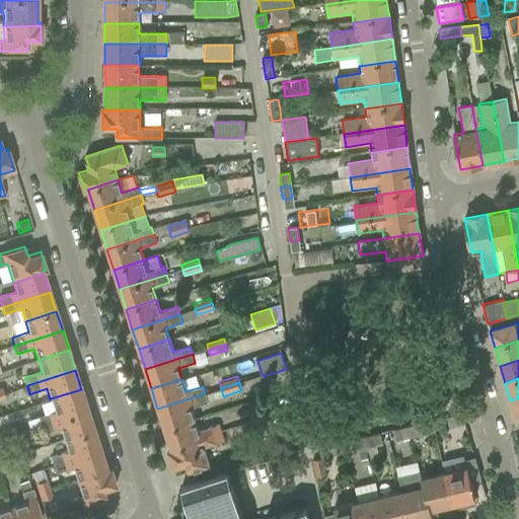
[(38,417),(40,424),(87,409),(81,389),(51,398),(50,399),(54,412),(38,417)]
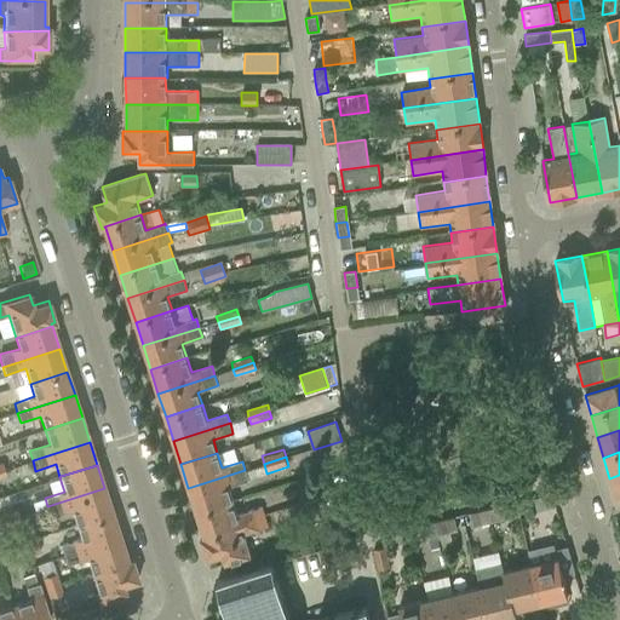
[(188,488),(196,512),(233,500),(229,488),(248,482),(245,470),(188,488)]
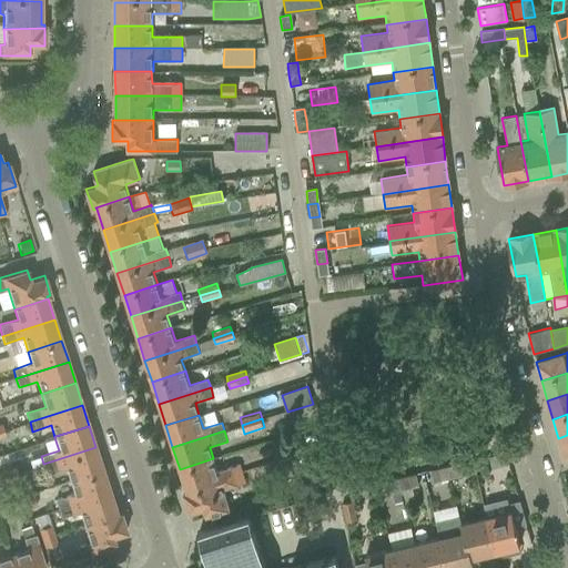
[(567,435),(558,438),(564,459),(567,457),(567,435)]
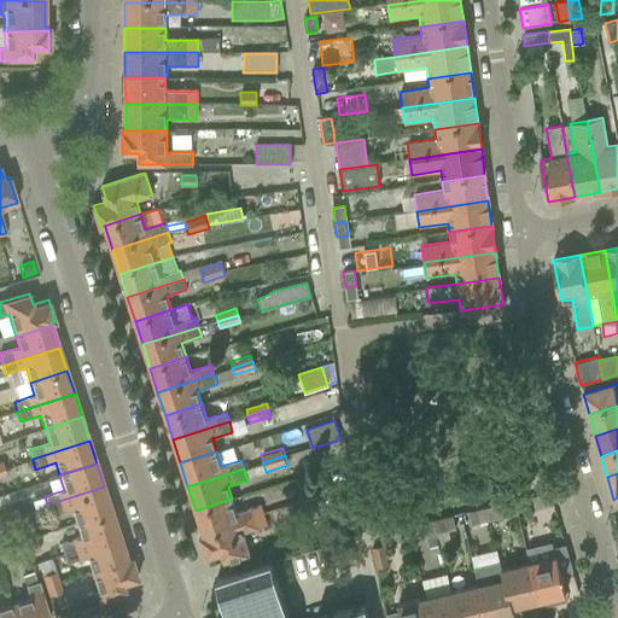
[(70,511),(74,522),(111,509),(104,487),(47,505),(51,517),(70,511)]
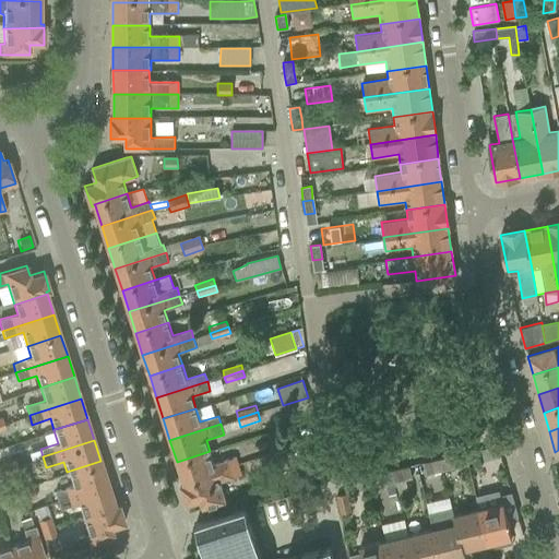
[(500,458),(497,445),(480,450),(484,462),(500,458)]
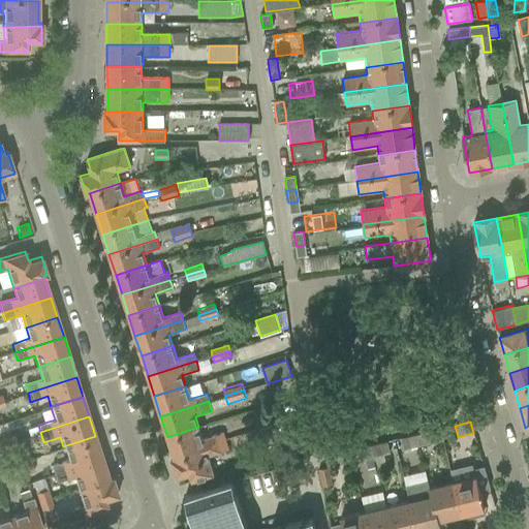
[(167,437),(174,458),(226,441),(223,433),(203,439),(198,427),(167,437)]
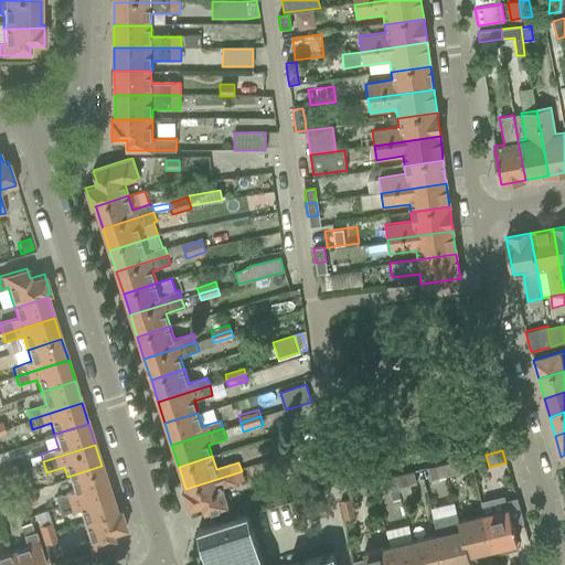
[(462,459),(446,464),(448,477),(466,472),(462,459)]
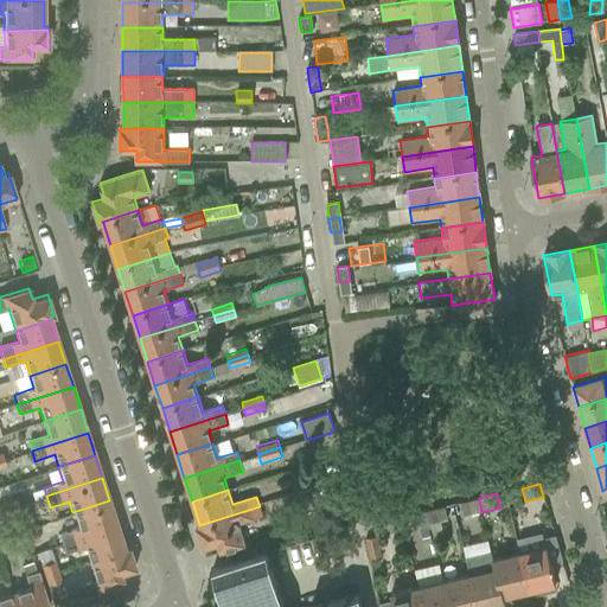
[(479,498),(460,503),(464,516),(478,513),(481,512),(479,498)]
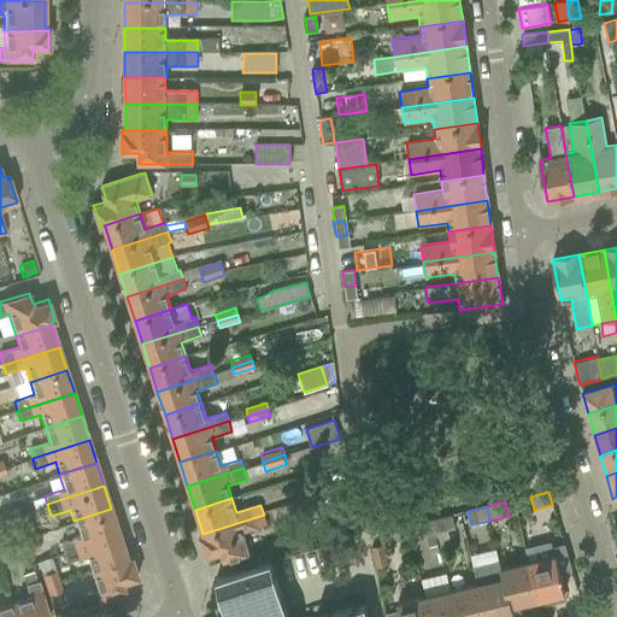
[(0,512),(0,518),(19,513),(17,507),(0,512)]
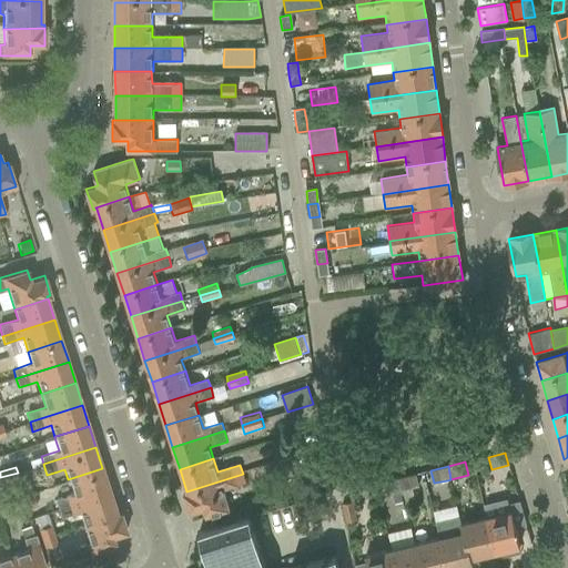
[(54,500),(57,507),(110,489),(102,468),(68,479),(72,494),(54,500)]
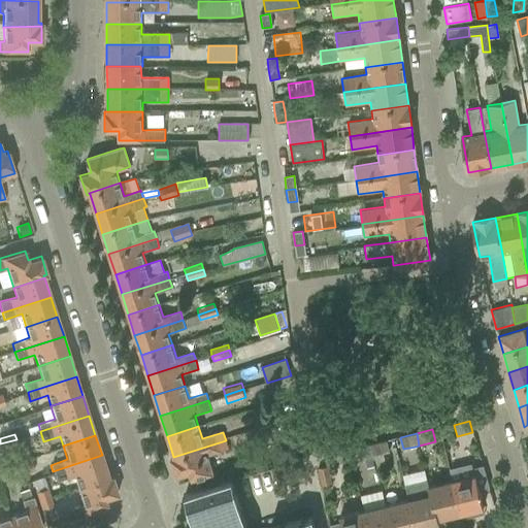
[(17,439),(0,443),(0,450),(19,444),(17,439)]
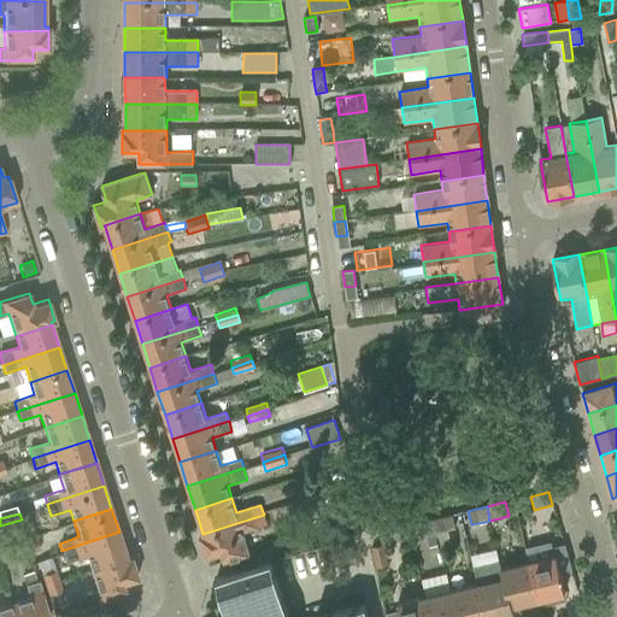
[(203,534),(199,535),(206,557),(221,552),(224,563),(250,554),(242,532),(266,524),(264,515),(203,534)]
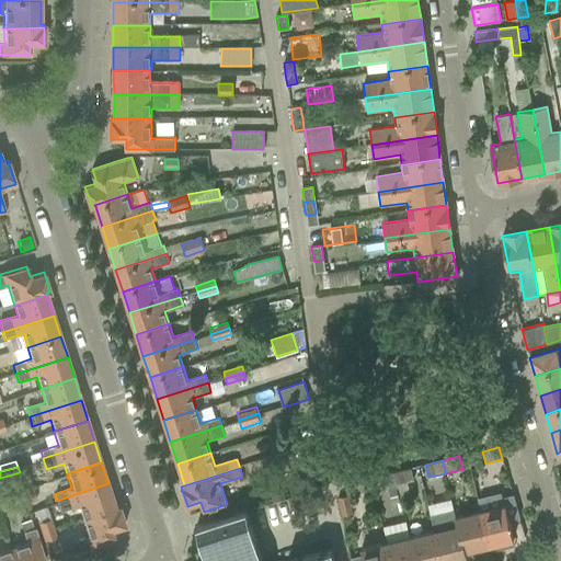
[(411,468),(393,472),(397,484),(414,481),(411,468)]
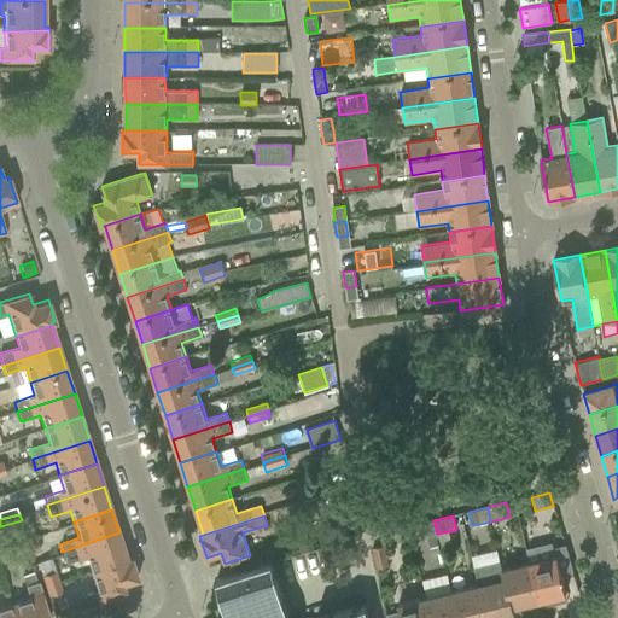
[(429,522),(415,524),(419,538),(437,534),(433,520),(429,522)]
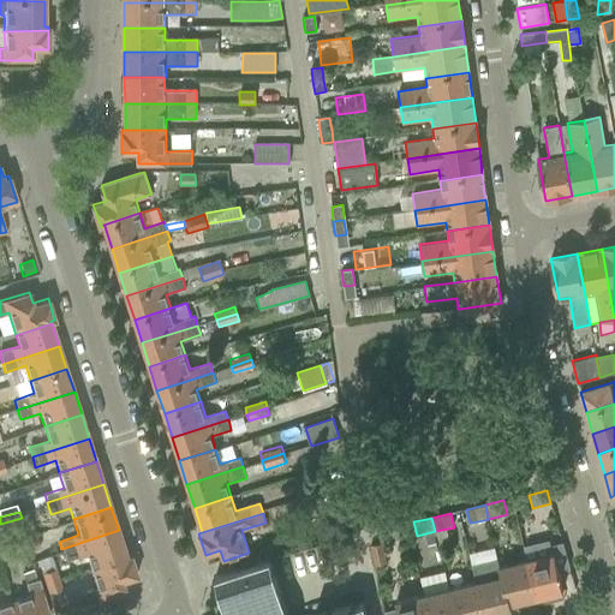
[(396,526),(378,530),(381,544),(400,539),(396,526)]
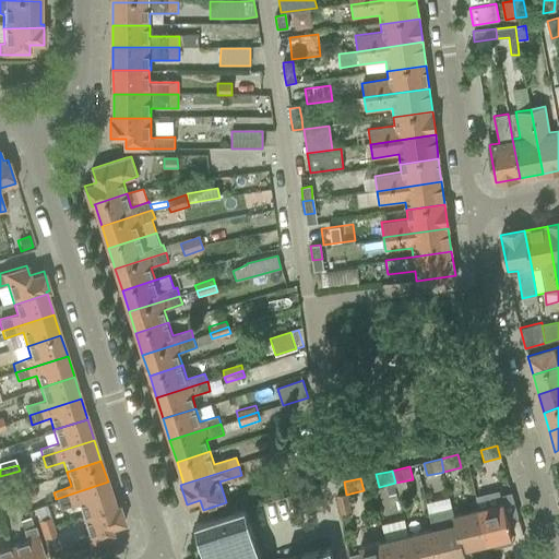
[(78,504),(81,514),(115,503),(108,482),(56,499),(60,510),(78,504)]
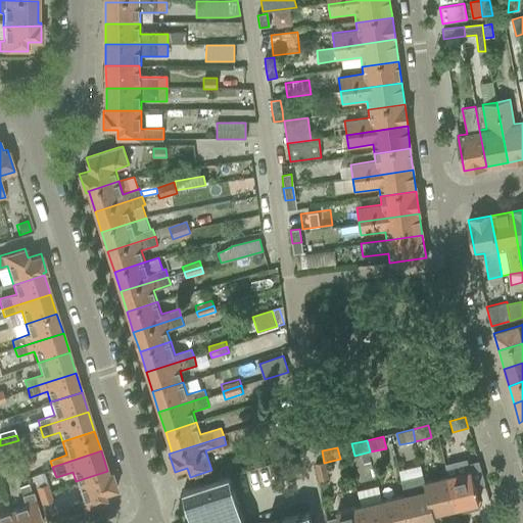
[(21,459),(26,470),(34,467),(31,456),(21,459)]
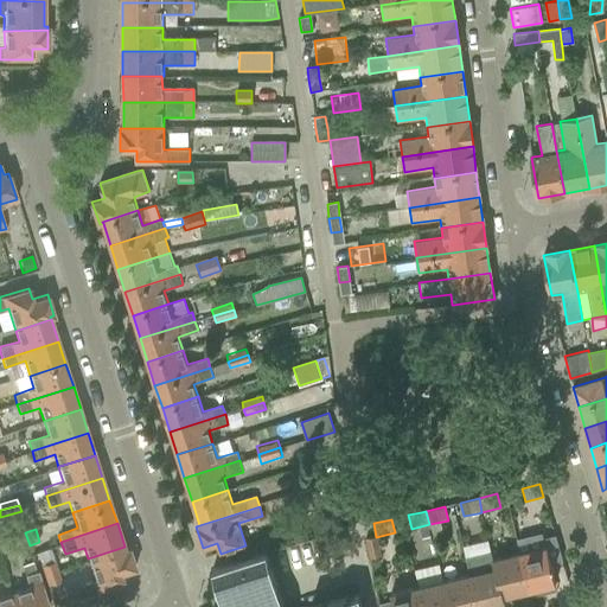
[(433,542),(429,529),(421,531),(425,544),(433,542)]
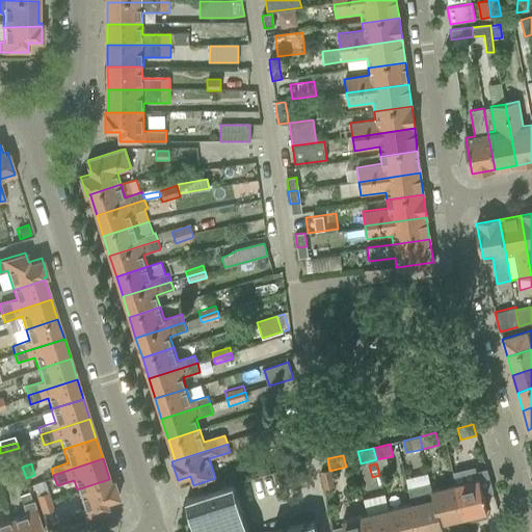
[(477,480),(455,485),(462,517),(464,524),(478,521),(480,516),(479,513),(486,512),(483,499),(484,498),(484,496),(482,496),(481,494),(493,490),(486,469),(479,472),(475,473),(477,480)]
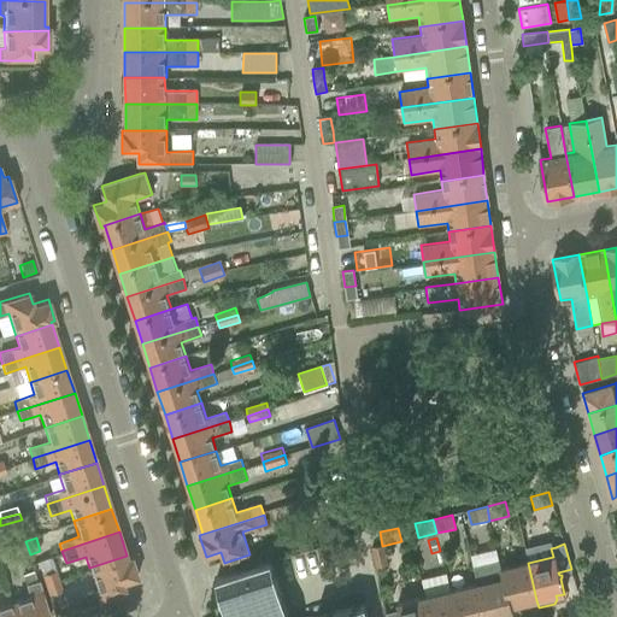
[(127,556),(89,568),(97,589),(84,593),(89,605),(125,594),(122,583),(136,577),(130,557),(127,558),(127,556)]
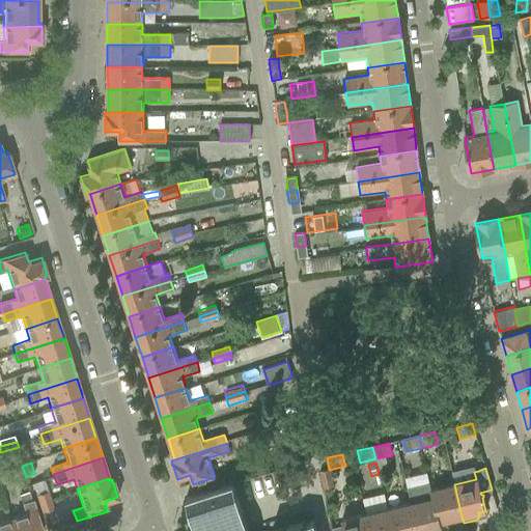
[(248,530),(232,482),(186,498),(195,530),(316,530),(314,521),(270,530),(248,530)]
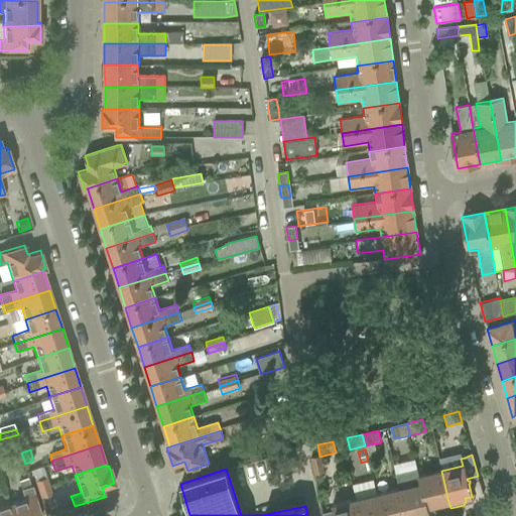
[(395,474),(399,489),(405,515),(426,515),(429,515),(419,476),(417,469),(395,474)]
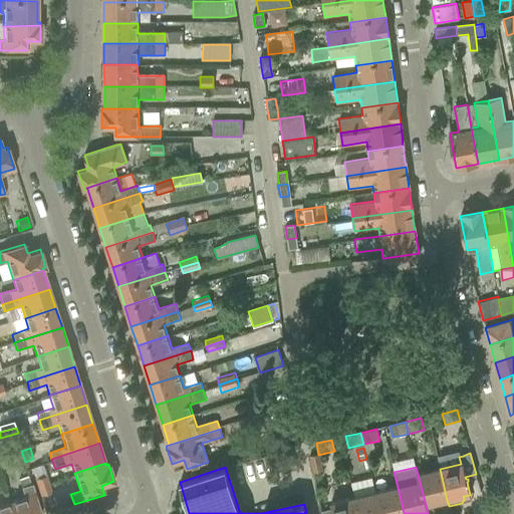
[(440,469),(418,474),(428,513),(426,505),(447,500),(440,469)]
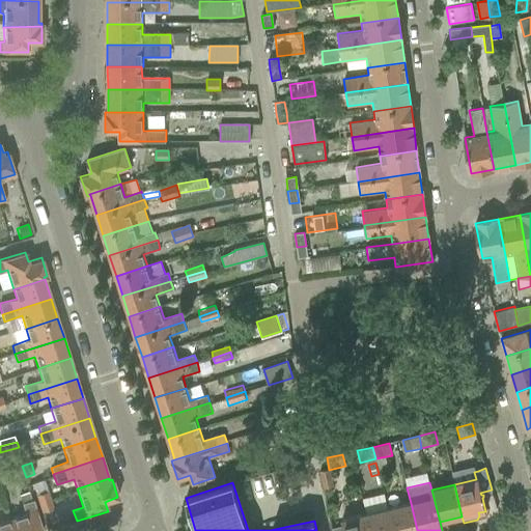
[(28,492),(19,495),(21,503),(31,500),(28,492)]
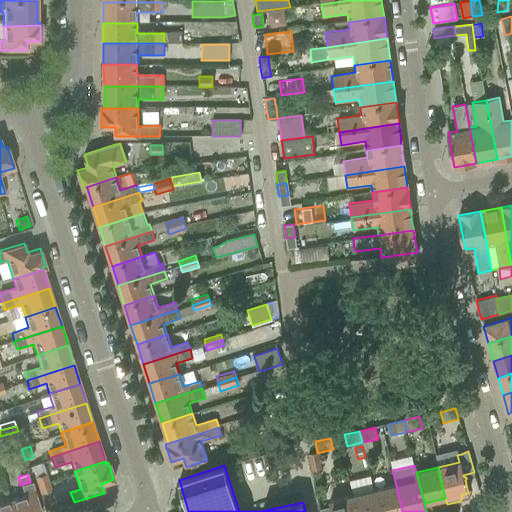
[(35,477),(37,483),(47,479),(45,474),(35,477)]
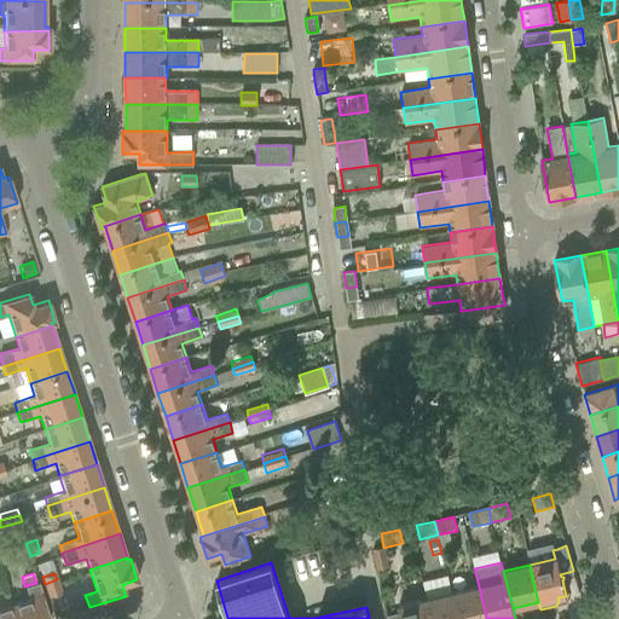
[(57,579),(45,584),(48,597),(61,593),(57,579)]
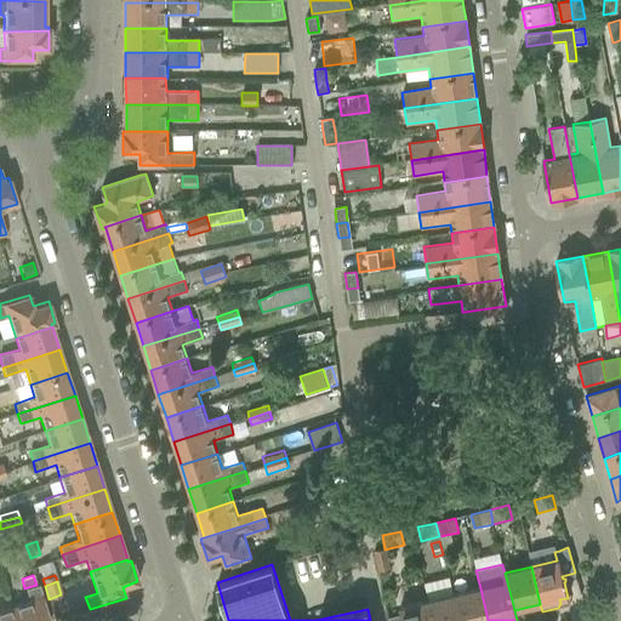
[(28,600),(7,608),(11,620),(49,620),(36,585),(24,588),(28,600)]
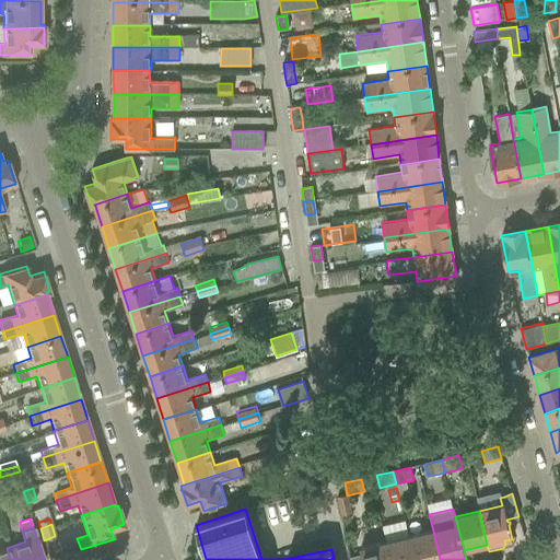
[(440,559),(433,531),(408,537),(413,559),(440,559)]
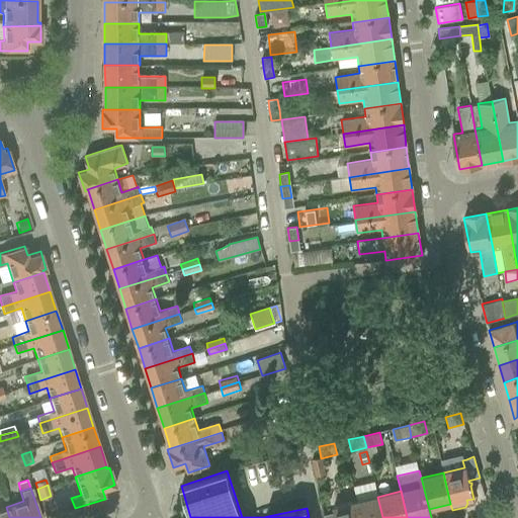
[(382,517),(377,497),(356,502),(359,517),(382,517)]
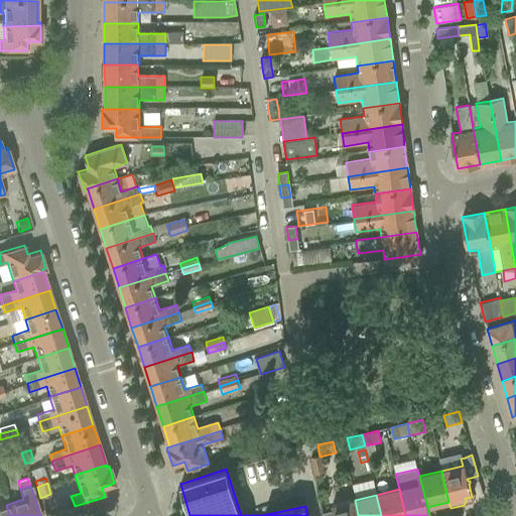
[(358,515),(355,500),(332,505),(334,515),(358,515)]
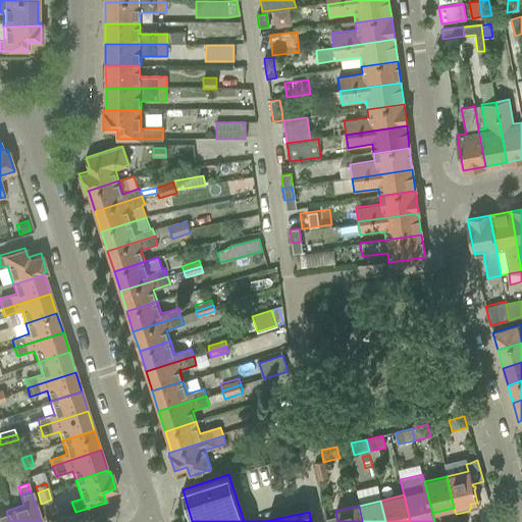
[(0,521),(9,521),(6,511),(0,512),(0,521)]
